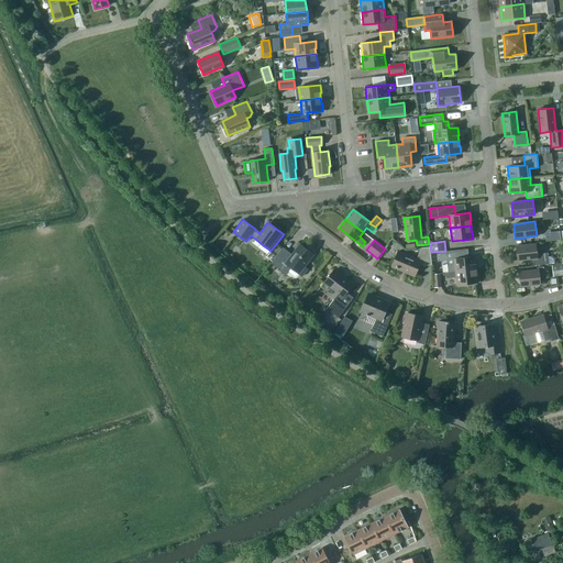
[(517,261),(532,258),(533,265),(549,264),(548,252),(537,253),(536,243),(516,245),(517,261)]
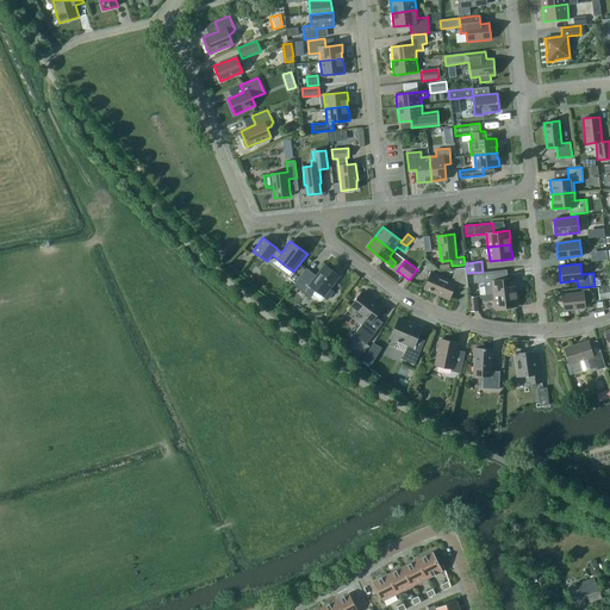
[(330,288),(340,275),(324,265),(316,275),(306,268),(293,285),(310,297),(315,290),(327,299),(332,291),(330,288)]
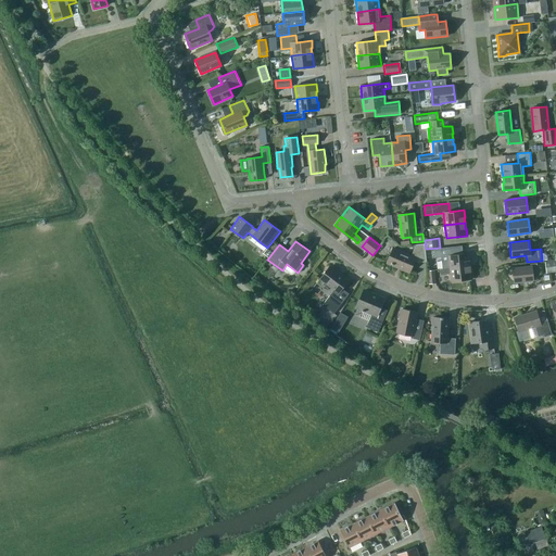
[(418,263),(427,262),(425,243),(416,244),(411,256),(393,249),(387,263),(409,272),(414,261),(418,263)]
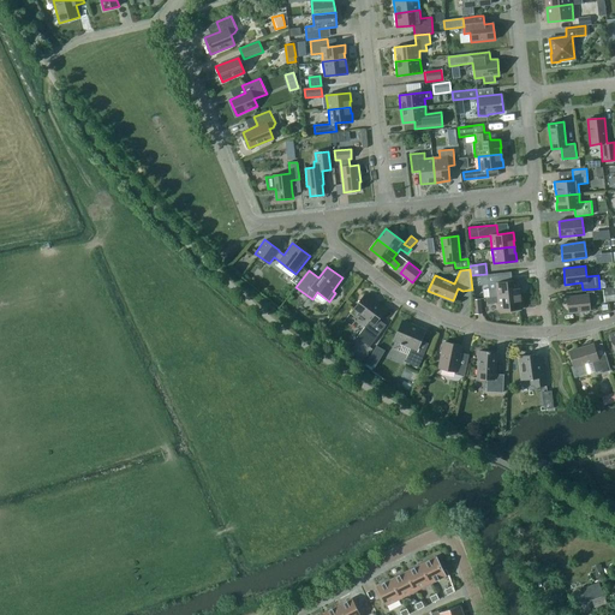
[(495,282),(495,274),(478,275),(479,286),(488,285),(489,298),(519,294),(519,288),(520,288),(519,280),(495,282)]
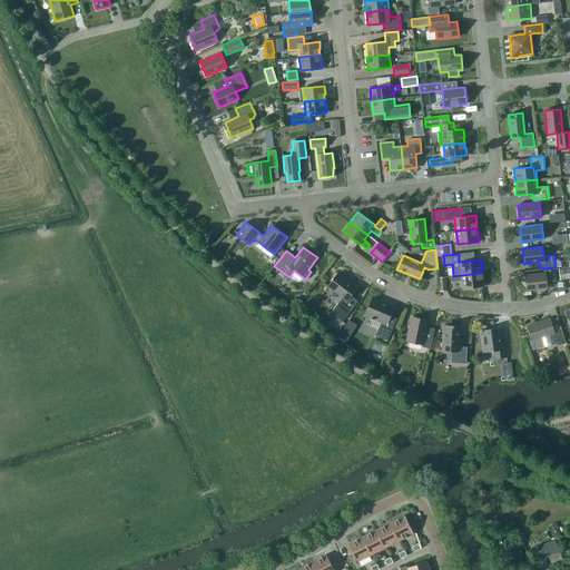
[(559,267),(560,278),(569,277),(569,271),(569,266),(559,267)]
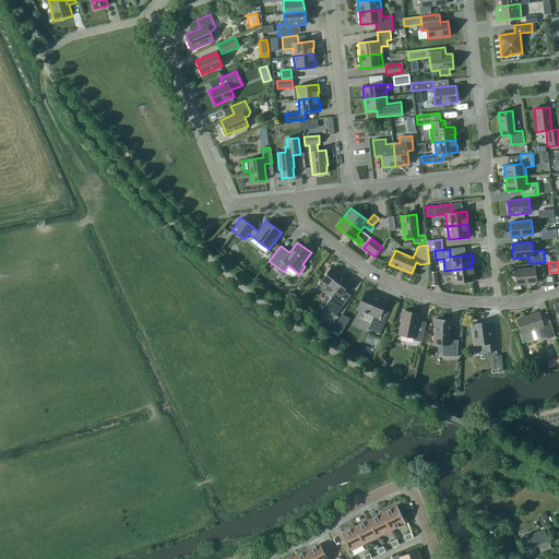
[(533,266),(533,268),(515,270),(516,284),(536,282),(535,273),(539,273),(538,265),(533,266)]
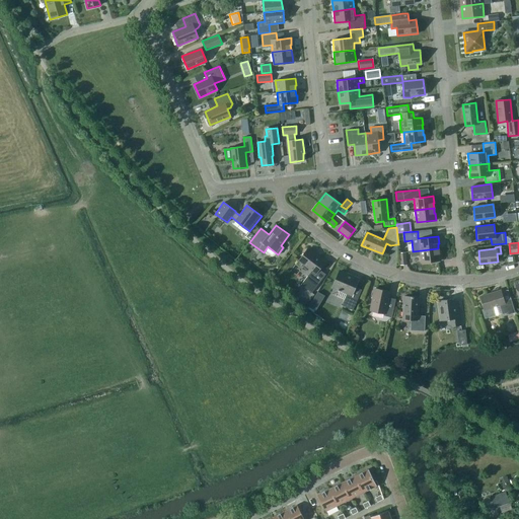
[(311,271),(307,276),(300,285),(311,293),(325,274),(319,270),(324,262),(307,248),(298,261),(311,271)]
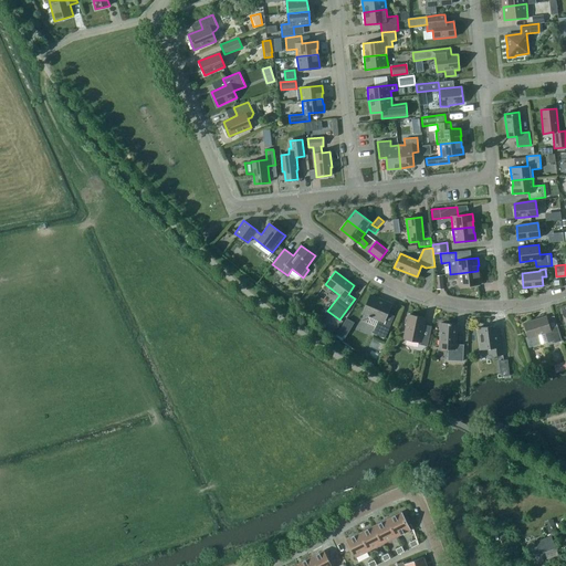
[(481,284),(480,276),(479,276),(478,271),(450,274),(448,274),(448,280),(458,279),(459,286),(481,284)]
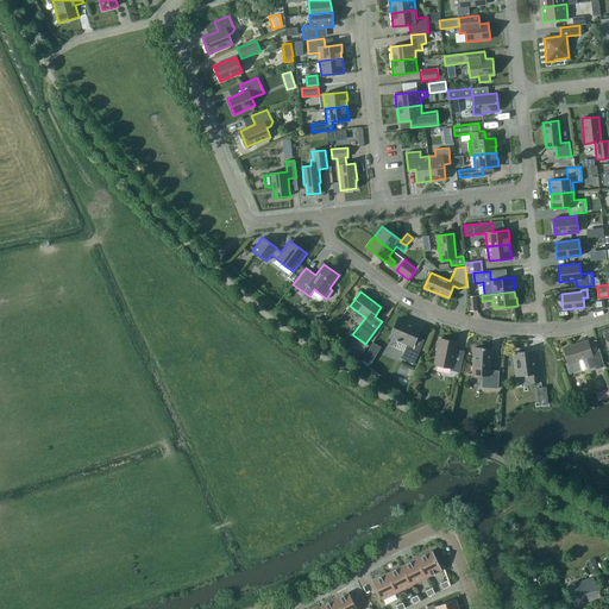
[(390,337),(407,343),(407,344),(401,358),(414,364),(424,340),(416,337),(420,327),(397,318),(390,337)]
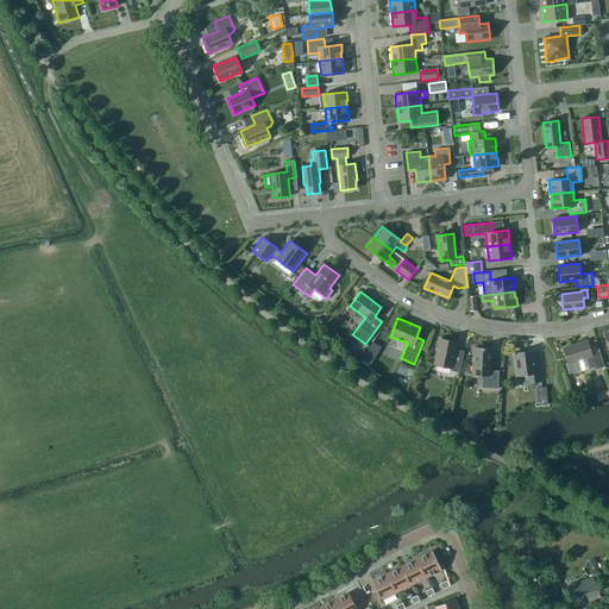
[(440,338),(439,343),(434,364),(451,368),(450,370),(459,372),(464,351),(456,349),(457,341),(440,338)]
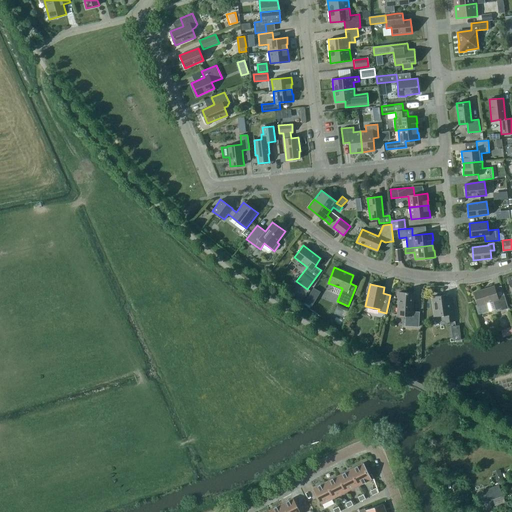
[(494,286),(473,292),(477,305),(475,305),(477,312),(480,313),(487,311),(488,308),(487,303),(493,301),(495,310),(500,308),(501,310),(508,308),(504,295),(497,297),(494,286)]
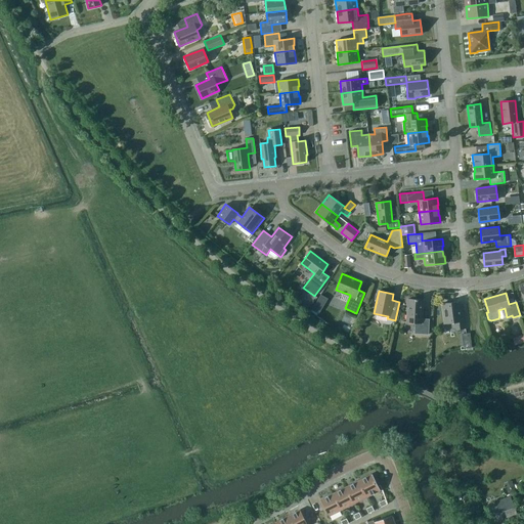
[(415,334),(428,334),(429,318),(422,318),(423,300),(407,299),(406,322),(415,322),(415,334)]
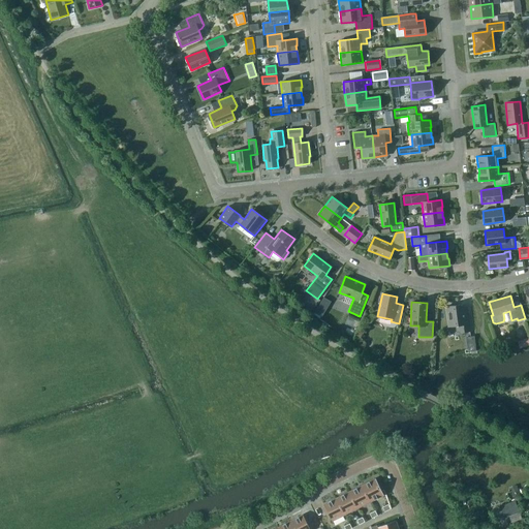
[(460,307),(460,305),(445,306),(448,327),(459,325),(459,333),(471,332),(469,316),(467,317),(465,307),(460,307)]
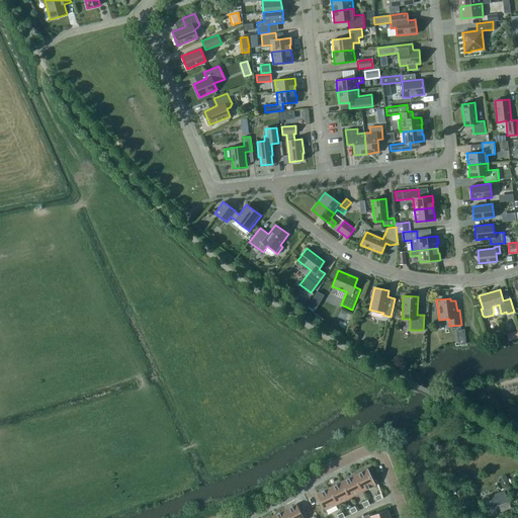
[(368,468),(355,475),(363,491),(376,485),(368,468)]
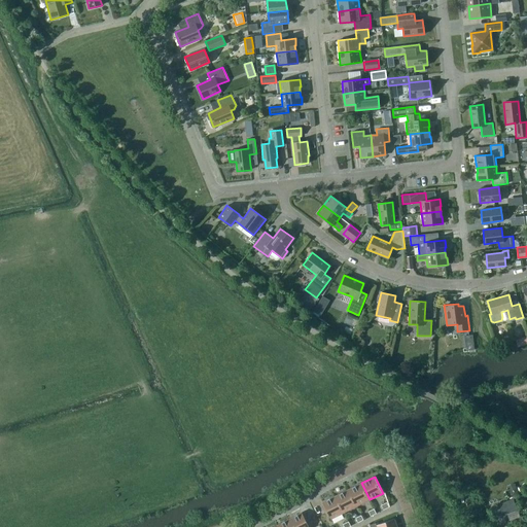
[(361,483),(348,489),(356,505),(370,499),(361,483)]
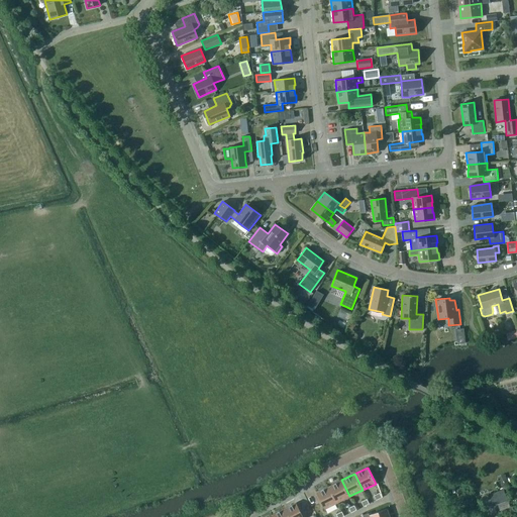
[(502,488),(509,486),(507,474),(499,476),(502,488)]
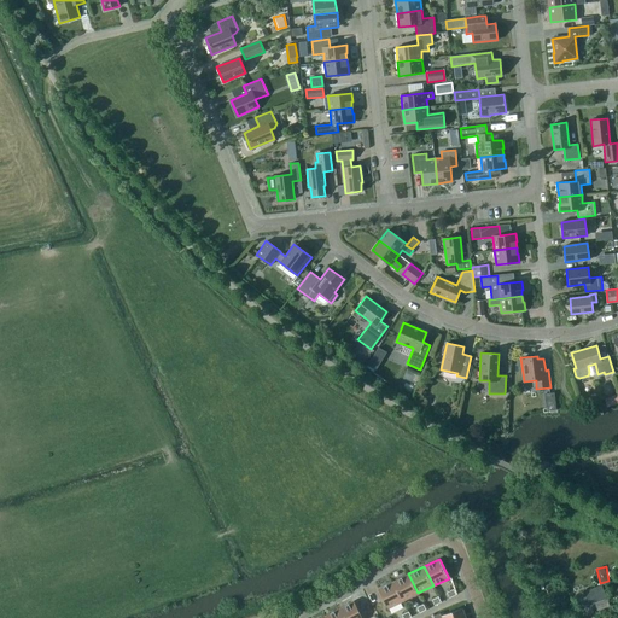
[(408,573),(394,582),(403,601),(418,593),(408,573)]
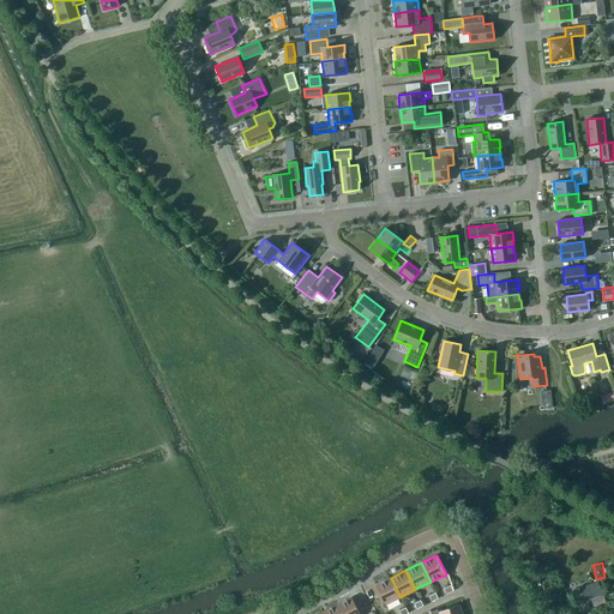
[(401,597),(391,578),(375,585),(385,605),(401,597)]
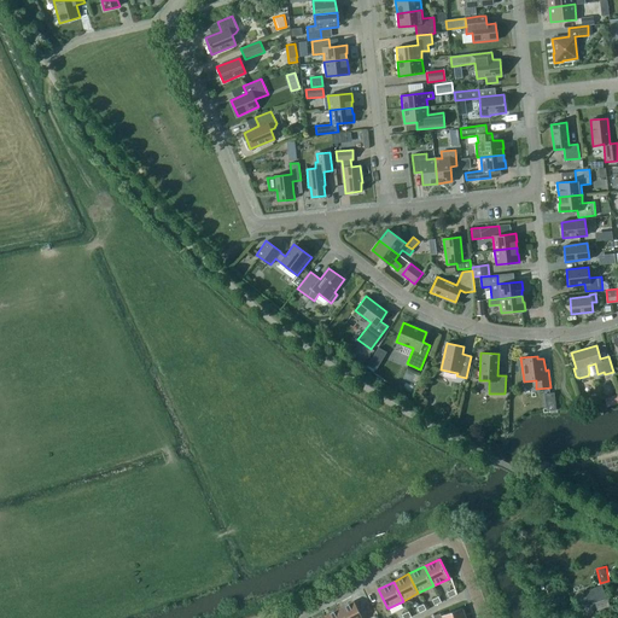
[(575,595),(579,608),(606,598),(601,586),(600,586),(575,595)]
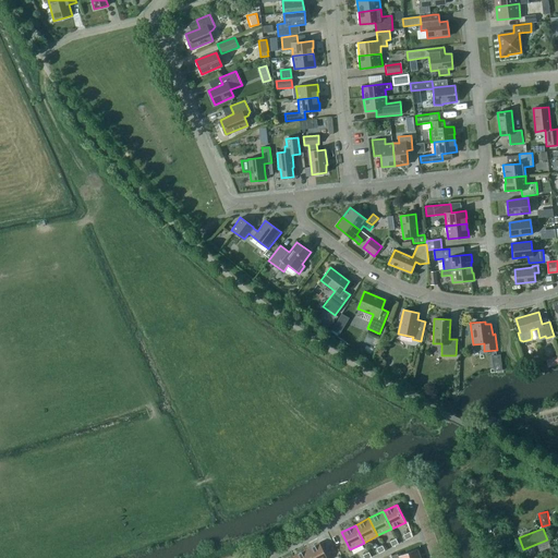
[(327,557),(319,543),(305,549),(310,557),(327,557)]
